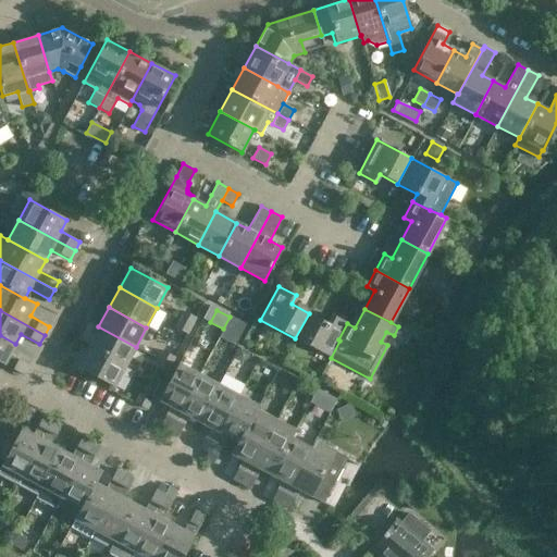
[(178,319),(192,325),(196,318),(183,311),(178,319)]
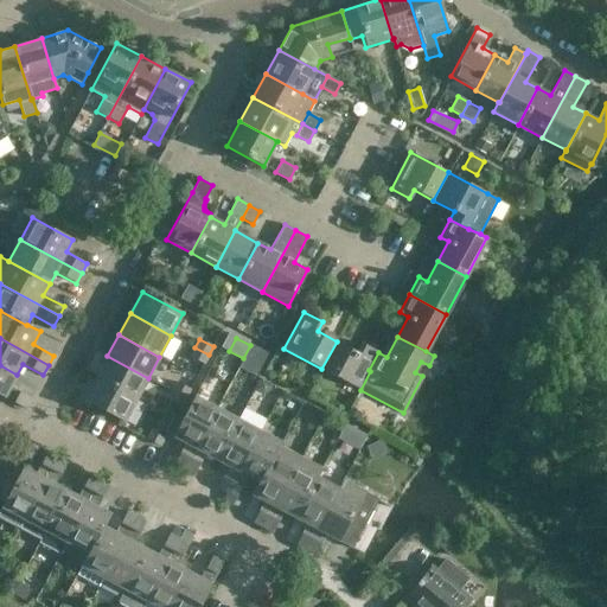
[(369,370),(378,352),(362,344),(357,352),(337,342),(321,369),(360,390),(370,371),(369,370)]
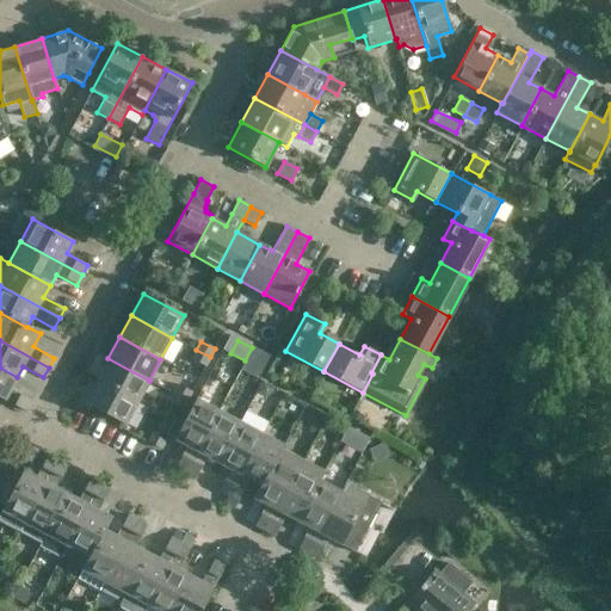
[(253,347),(246,362),(261,370),(269,356),(253,347)]
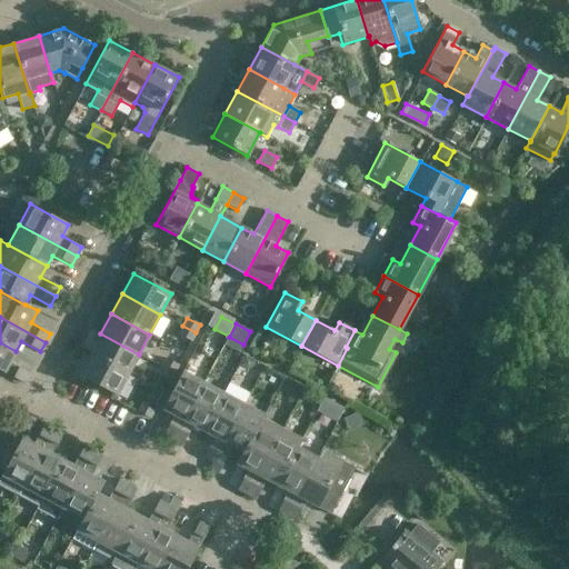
[(196,332),(182,326),(178,335),(191,341),(196,332)]
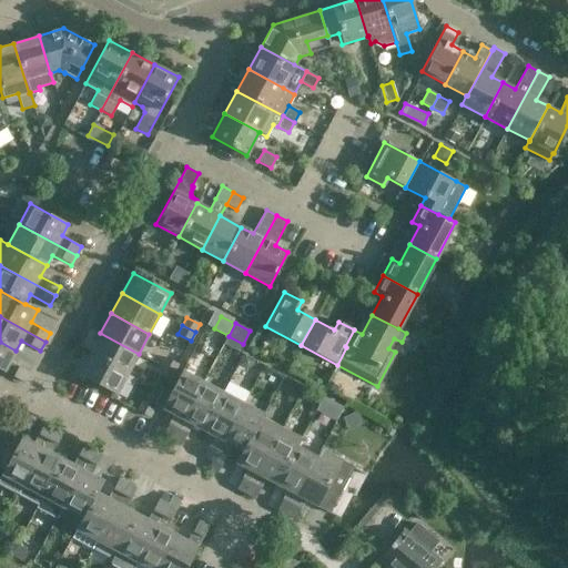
[(90,353),(128,374),(139,354),(100,333),(90,353)]
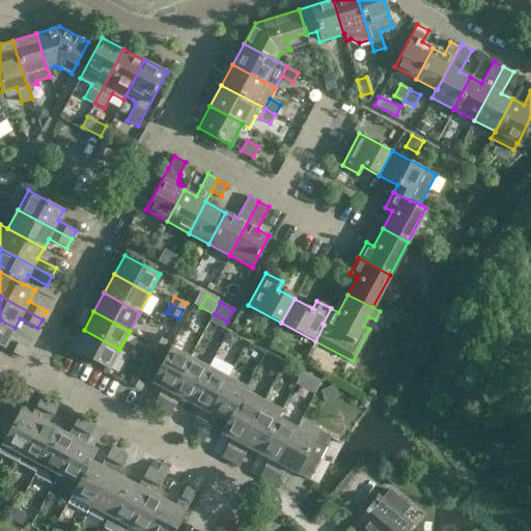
[(0,345),(22,358),(27,347),(9,338),(15,328),(0,319),(0,345)]
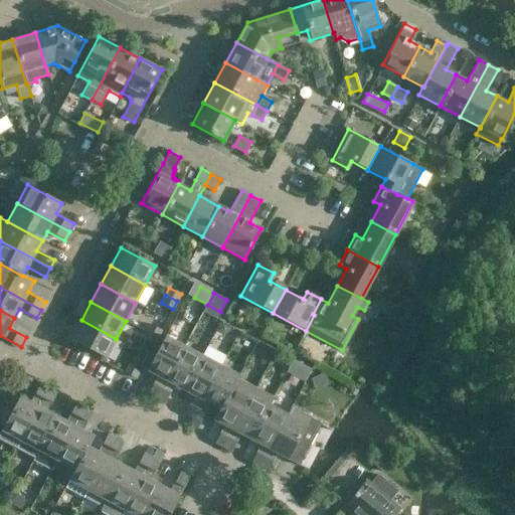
[(116,339),(81,320),(71,339),(106,358),(116,339)]
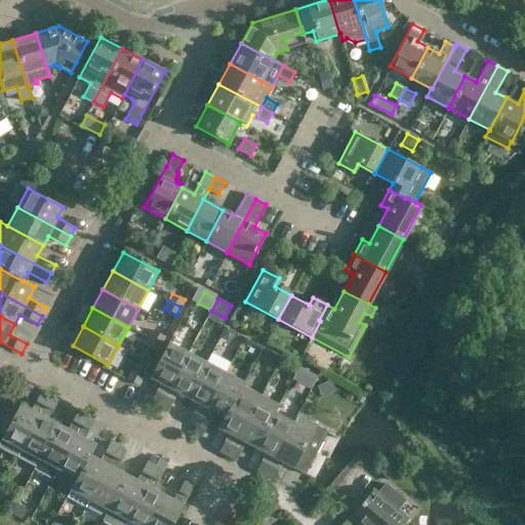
[(231,341),(235,333),(226,328),(220,336),(231,341)]
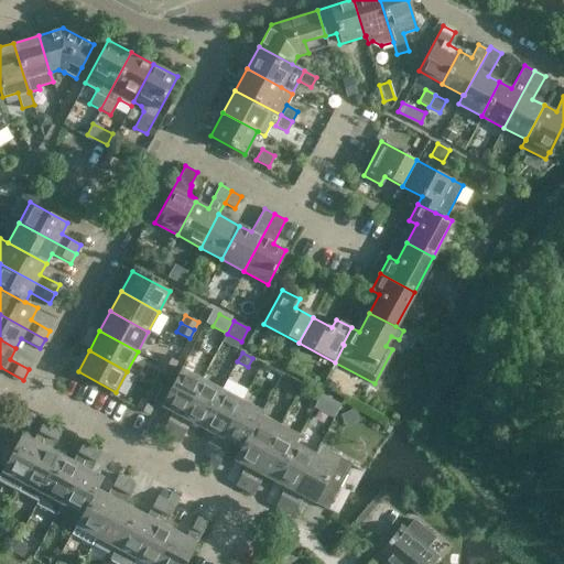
[(160,364),(172,369),(176,361),(164,355),(160,364)]
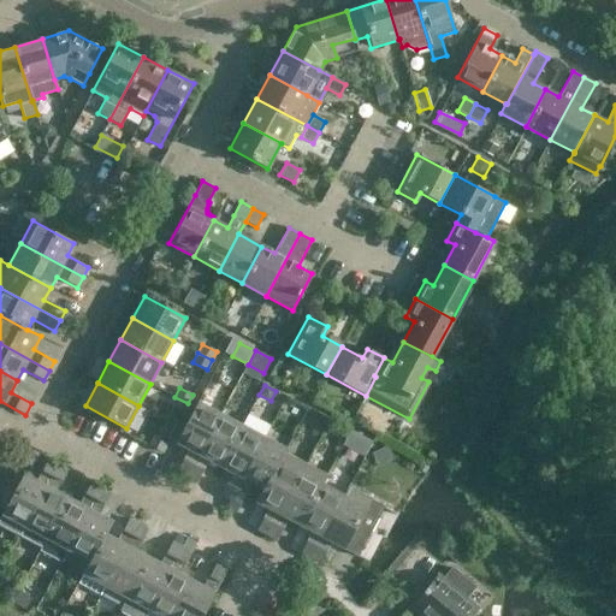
[(188,403),(175,397),(170,406),(183,413),(188,403)]
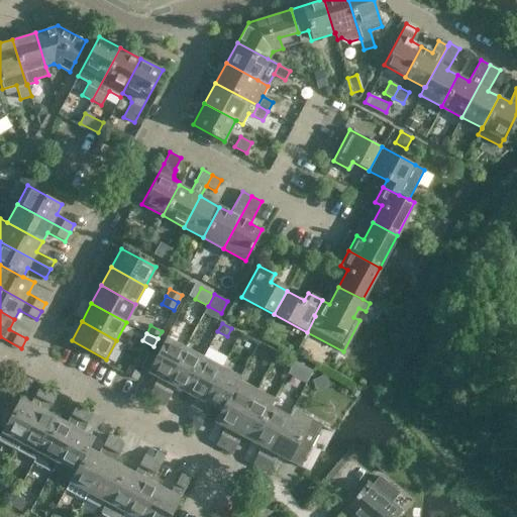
[(166,337),(147,372),(158,378),(148,395),(157,400),(184,347),(166,337)]
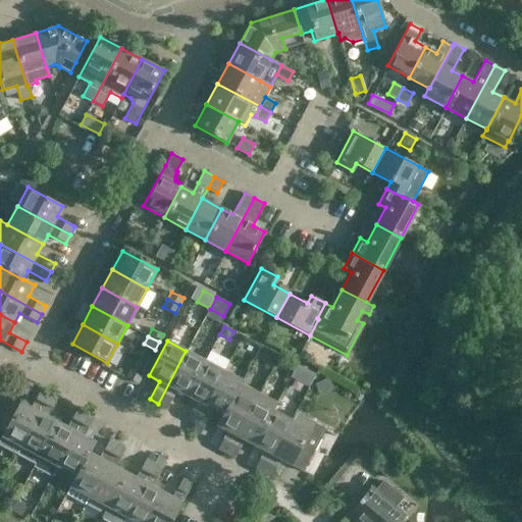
[(298,358),(305,362),(310,354),(302,350),(298,358)]
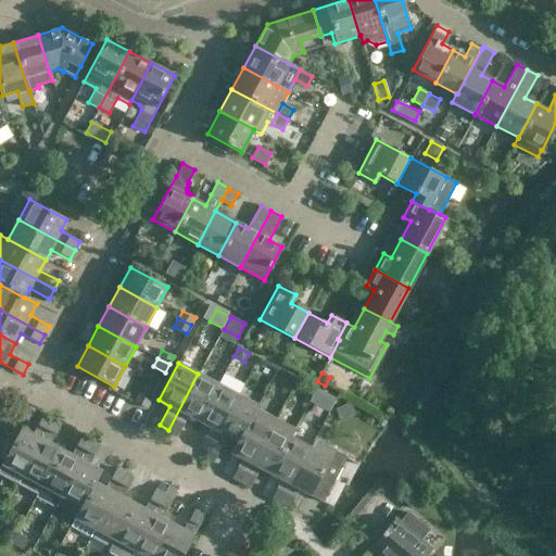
[(198,374),(168,430),(177,434),(188,416),(198,421),(217,383),(198,374)]
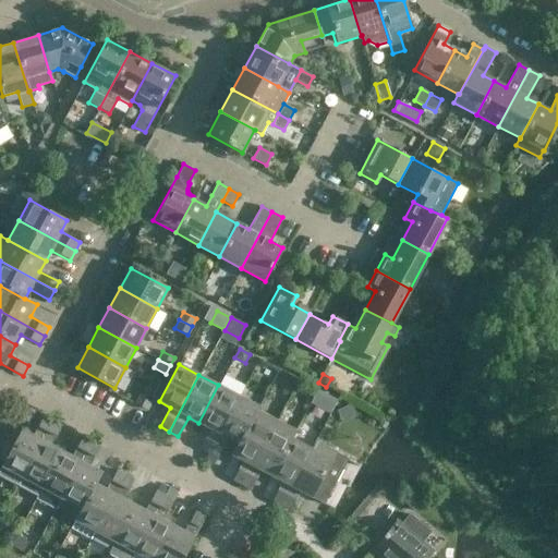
[(218,385),(198,423),(209,428),(199,447),(208,452),(238,396),(218,385)]
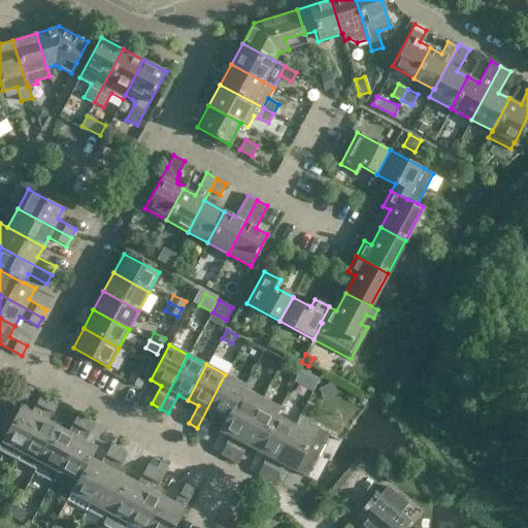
[(127,382),(138,388),(142,381),(131,374),(127,382)]
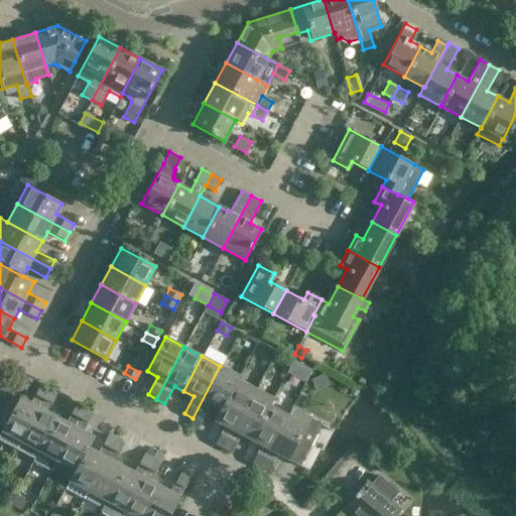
[(220,366),(192,418),(201,422),(211,405),(219,410),(221,410),(233,386),(235,387),(238,380),(240,377),(220,366)]
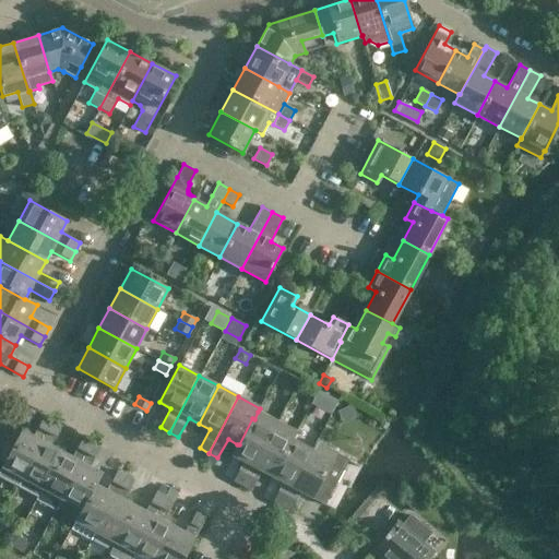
[(233,482),(234,483),(241,486),(276,420),(258,412),(254,419),(252,418),(239,444),(237,444),(232,455),(244,462),(233,482)]
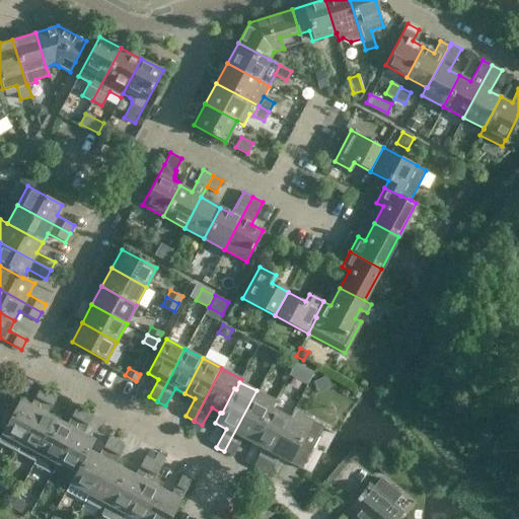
[(0,435),(0,442),(16,451),(49,391),(40,387),(30,405),(19,399),(0,435)]
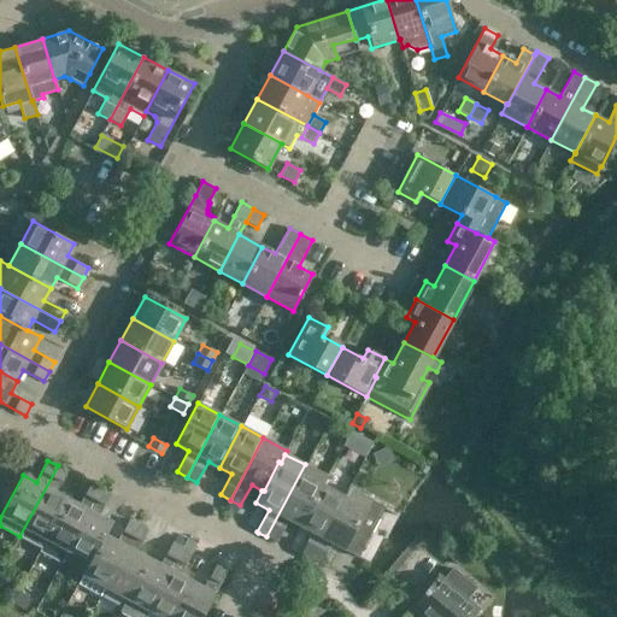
[(328,476),(306,465),(305,464),(266,536),(276,542),(288,519),(299,526),(321,486),(323,487),(328,476)]
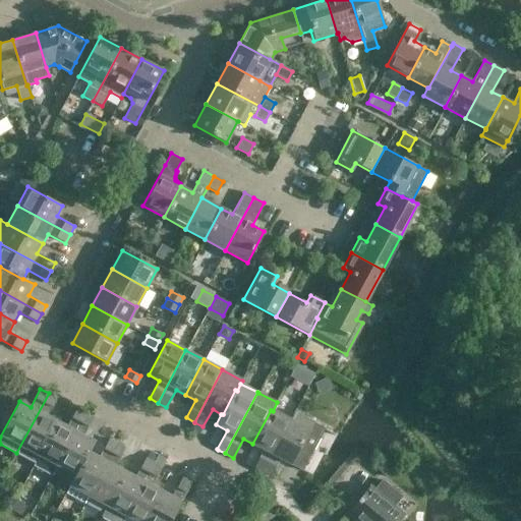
[(35,463),(39,456),(38,455),(56,420),(47,415),(57,397),(49,393),(16,453),(35,463)]
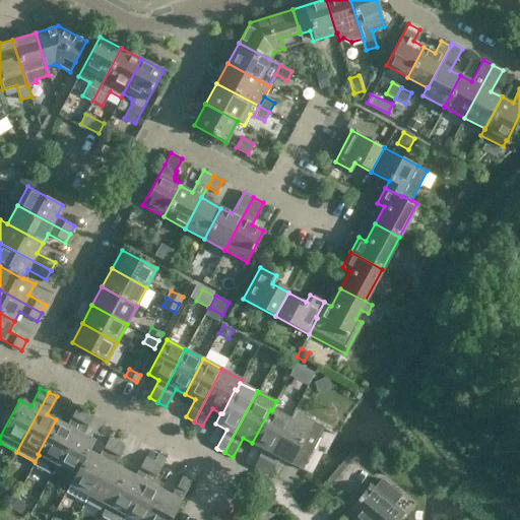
[(38,454),(39,455),(35,462),(33,466),(51,475),(56,464),(84,411),(76,407),(67,426),(56,419),(38,454)]
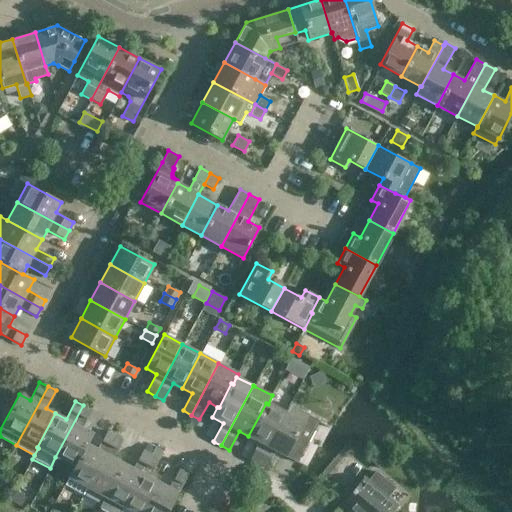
[(257,464),(284,413),(268,404),(266,403),(248,436),(259,442),(249,460),(257,464)]
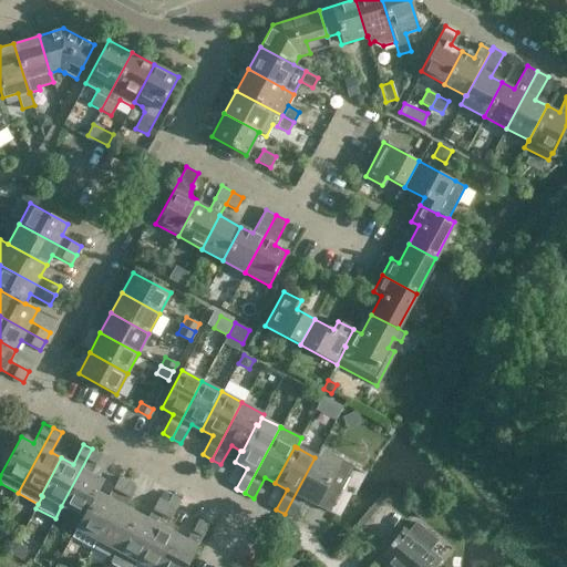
[(102,454),(92,449),(61,506),(81,517),(82,517),(95,492),(98,492),(103,481),(92,474),(102,454)]
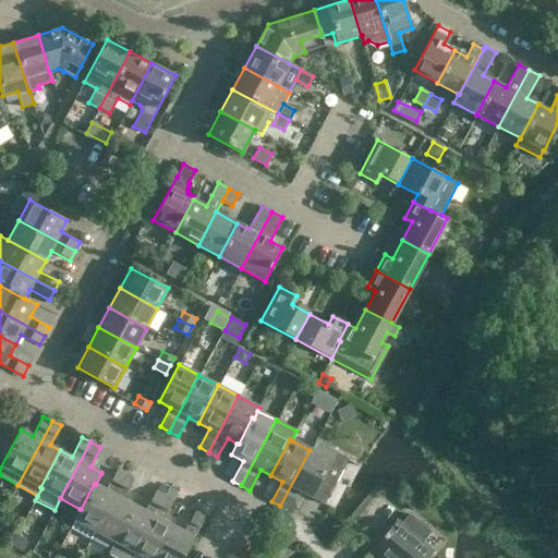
[(310,450),(280,506),(290,510),(300,492),(312,497),(336,452),(316,443),(312,451),(310,450)]
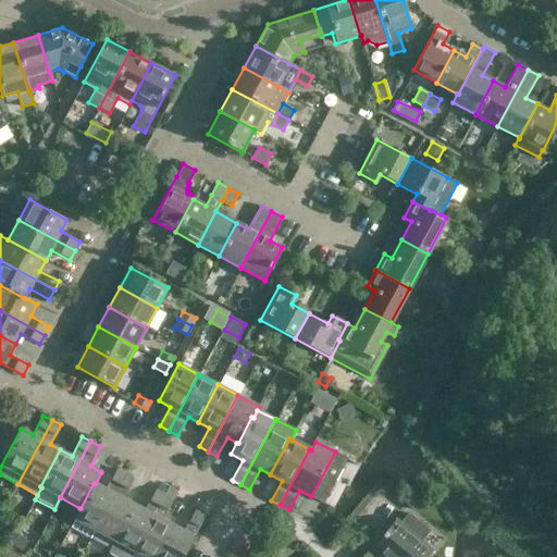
[(90,539),(95,531),(94,530),(124,474),(115,469),(106,489),(96,483),(94,483),(81,508),(79,508),(70,528),(90,539)]
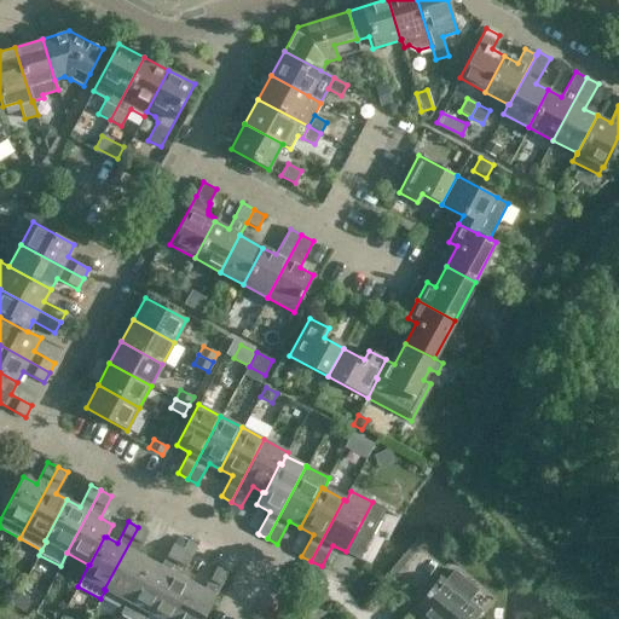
[(105,590),(126,601),(149,560),(138,554),(149,532),(138,527),(104,589),(105,590)]
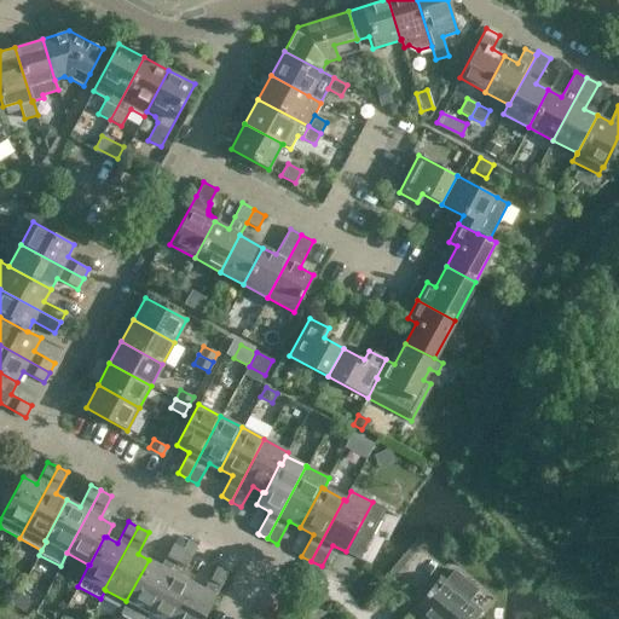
[(464,544),(453,556),(464,565),(474,553),(464,544)]
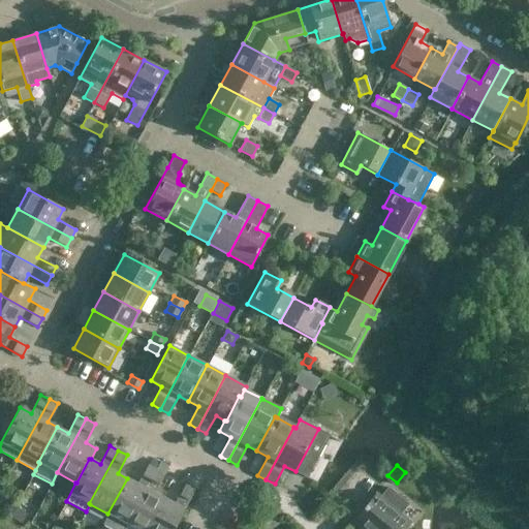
[(137,484),(127,478),(107,514),(126,524),(155,470),(147,466),(137,484)]
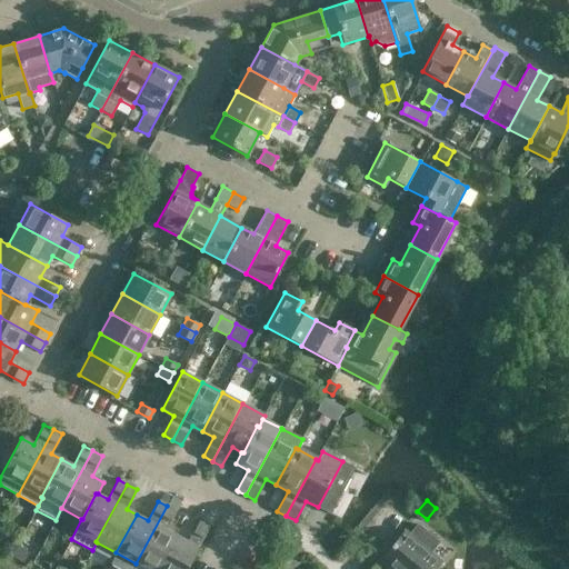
[(177,510),(167,506),(136,563),(147,568),(158,568),(177,536),(166,530),(177,510)]
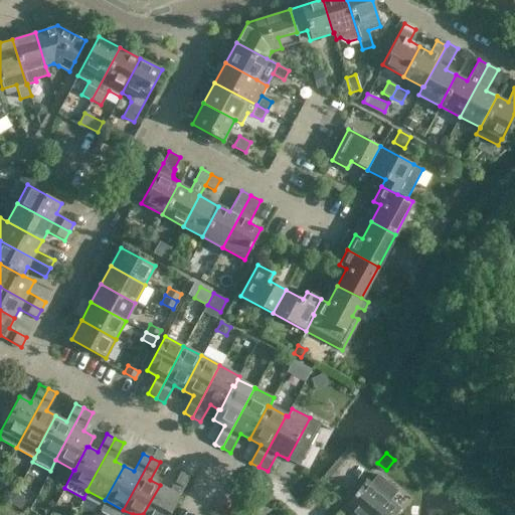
[(170,490),(160,485),(143,514),(168,514),(189,478),(179,473),(170,490)]
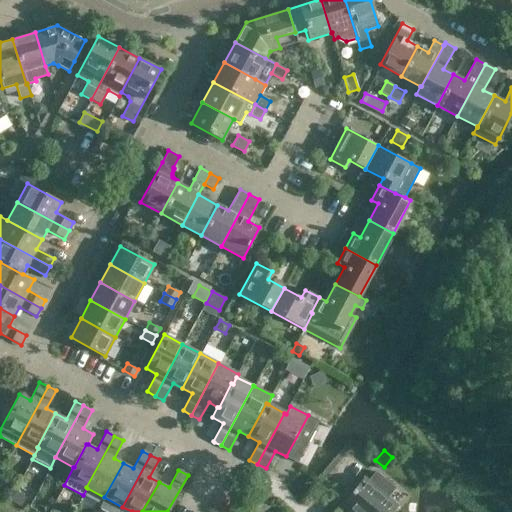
[(362,478),(342,503),(352,511),(391,511),(392,511),(393,510),(383,501),(394,488),(376,472),(367,482),(362,478)]
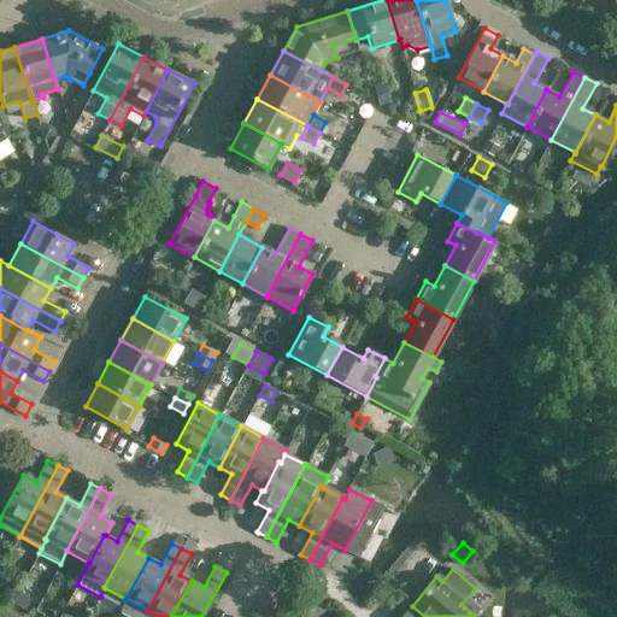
[(11,605),(25,612),(31,599),(17,592),(11,605)]
